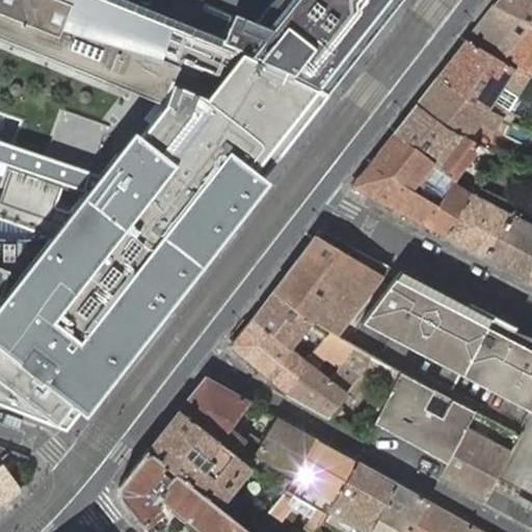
[(195,95),(217,104),(254,58),(221,46),(107,0),(0,0),(0,33),(166,100),(171,85),(195,95)]
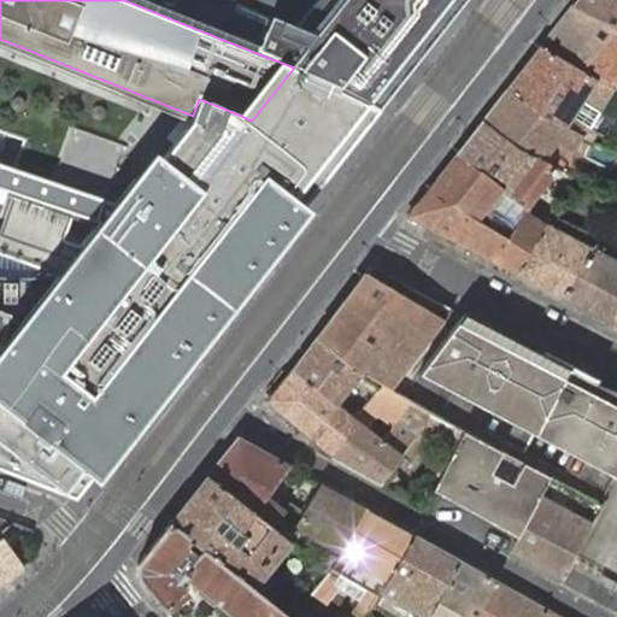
[(262,41),(257,53),(294,68),(345,88),(378,107),(394,88),(460,4),(463,0),(316,0),(307,11),(297,24),(272,15),(262,41)]
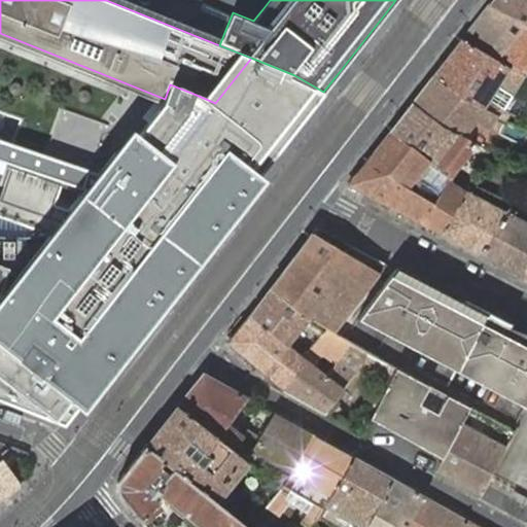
[(526,0),(492,0),(489,5),(526,25),(526,0)]
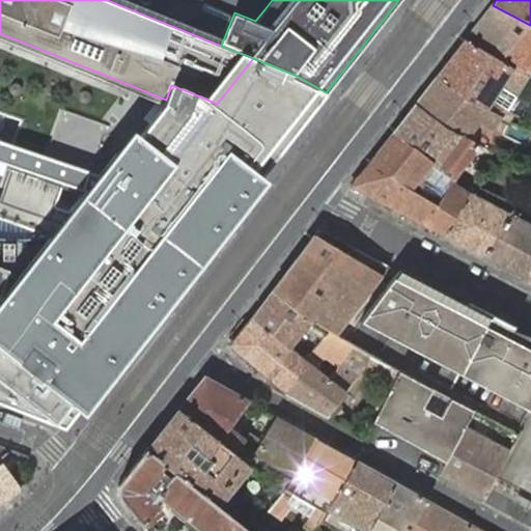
[(530,25),(493,5),(465,40),(512,70),(529,77),(530,74),(530,25)]
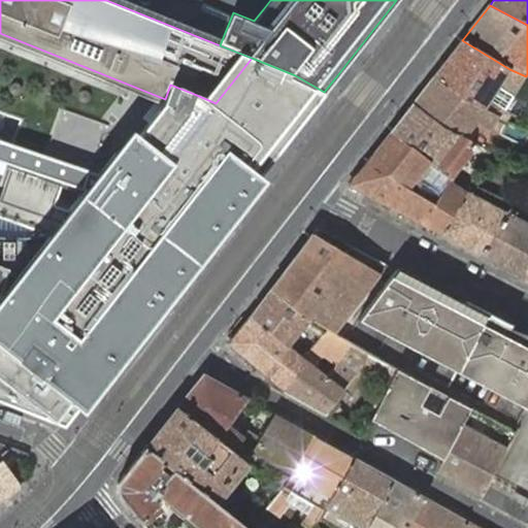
[(462,40),(434,76),(501,116),(507,120),(512,112),(505,109),(514,97),(526,76),(509,69),(462,40)]
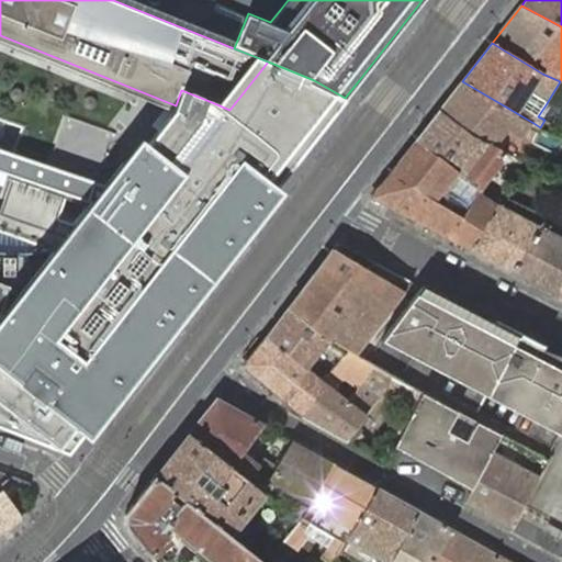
[(0,426),(67,453),(145,353),(273,190),(345,98),(314,80),(268,62),(229,110),(206,100),(181,90),(176,105),(0,321),(0,426)]
